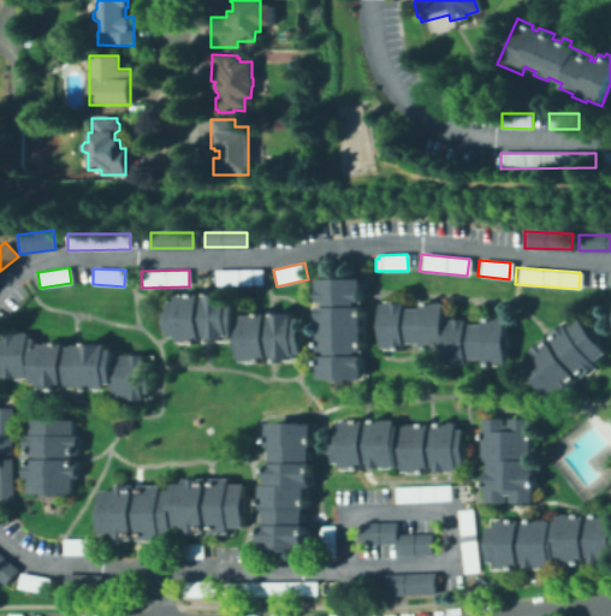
[(262,270),(264,285),(215,286),(215,270),(262,270)]
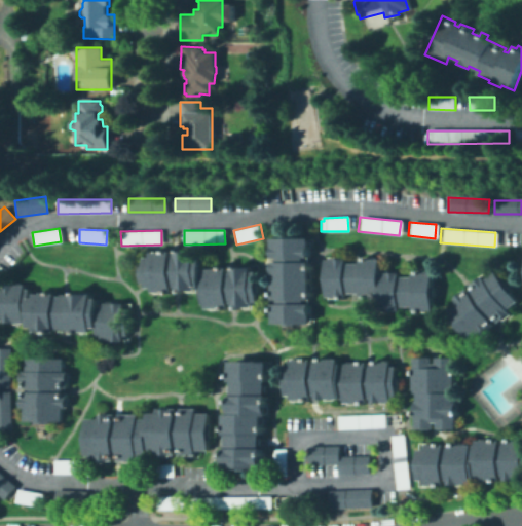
[(299,235),(299,238),(309,238),(309,258),(300,258),(300,262),(309,262),(309,300),(302,300),(301,304),(309,304),(309,324),(296,324),(296,327),(285,327),(285,324),(271,324),(271,304),(280,304),(280,300),(271,300),(271,262),(280,262),(278,258),(271,258),(271,238),(286,238),(286,235),(299,235)]
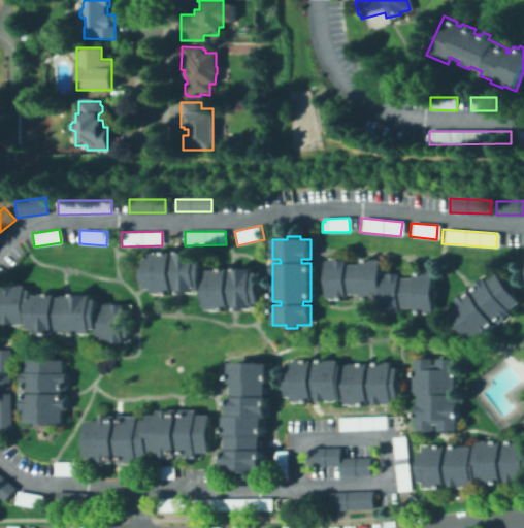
[(196,253),(196,257),(202,256),(203,271),(228,270),(230,277),(233,277),(233,270),(254,269),(254,273),(260,273),(261,284),(262,283),(262,294),(261,294),(261,304),(254,304),(254,309),(234,309),(234,302),(230,302),(230,309),(206,310),(206,306),(204,306),(203,287),(197,288),(197,293),(178,293),(177,285),(173,286),(173,293),(154,294),(153,290),(146,290),(146,285),(137,285),(136,264),(145,264),(145,258),(152,258),(152,254),(172,254),(172,261),(176,261),(176,253),(196,253)]
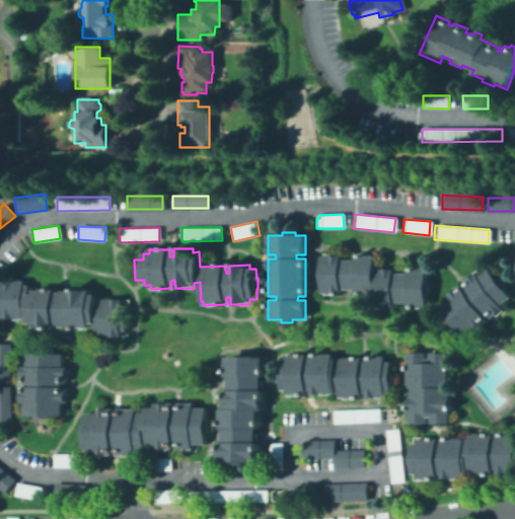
[(342,263),(354,263),(354,256),(375,255),(375,270),(394,270),(394,276),(407,276),(407,270),(426,269),(426,307),(406,307),(406,301),(392,301),(392,307),(372,307),(372,294),(354,294),(354,287),(341,287),(340,294),(319,294),(319,281),(317,281),(317,269),(320,269),(320,256),(342,255),(342,263)]
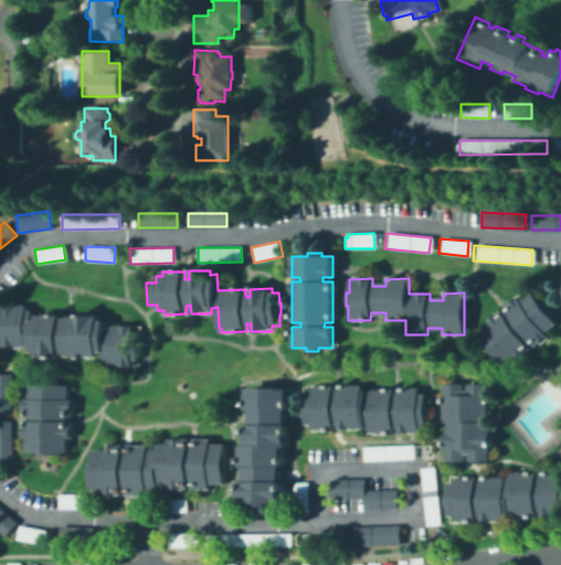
[(531,292),(556,324),(544,333),(548,338),(535,348),(529,341),(526,343),(530,350),(516,361),(514,356),(503,365),(496,355),(494,358),(483,344),(485,343),(477,333),(489,324),(486,320),(500,310),(503,313),(505,311),(503,308),(518,297),(520,300),(531,292)]
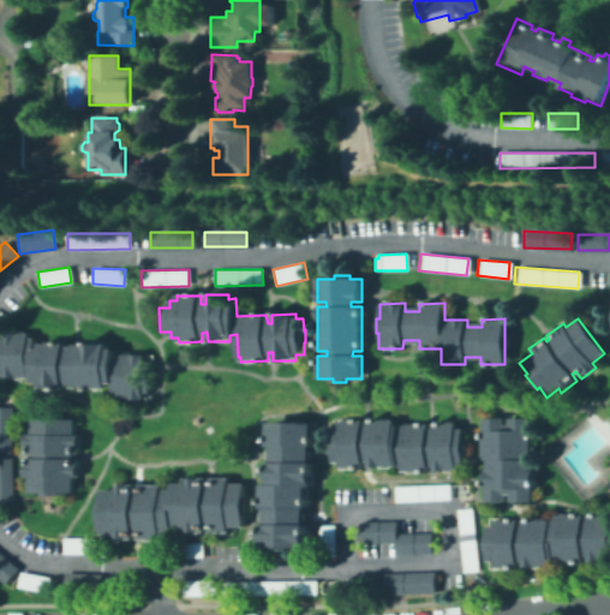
[(34,338),(34,348),(40,348),(40,344),(66,344),(65,351),(82,351),(82,344),(107,344),(107,348),(114,348),(114,359),(119,359),(119,354),(144,354),(144,362),(149,362),(149,393),(143,393),(143,399),(118,399),(118,395),(112,395),(112,383),(107,383),(107,388),(82,389),(81,382),(65,382),(65,388),(40,388),(40,383),(33,383),(33,372),(28,372),(28,377),(3,377),(3,371),(0,371),(0,340),(3,340),(3,333),(28,333),(28,338),(34,338)]
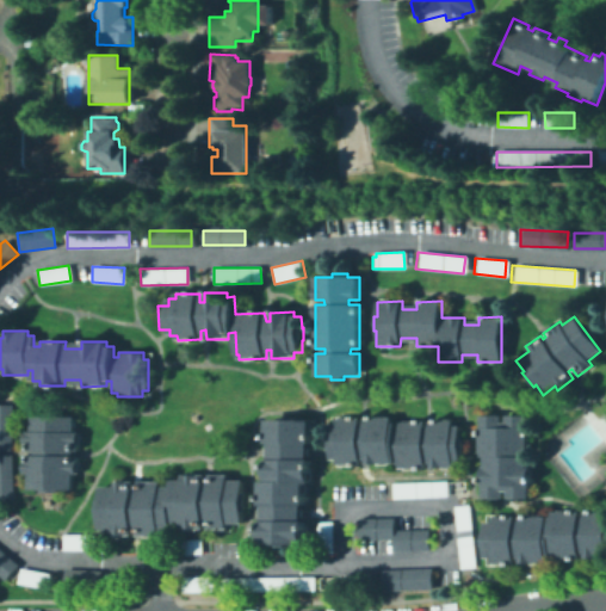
[(59,414),(59,417),(73,417),(73,432),(78,432),(78,451),(23,450),(24,432),(29,432),(29,415),(42,415),(42,413),(59,414)]
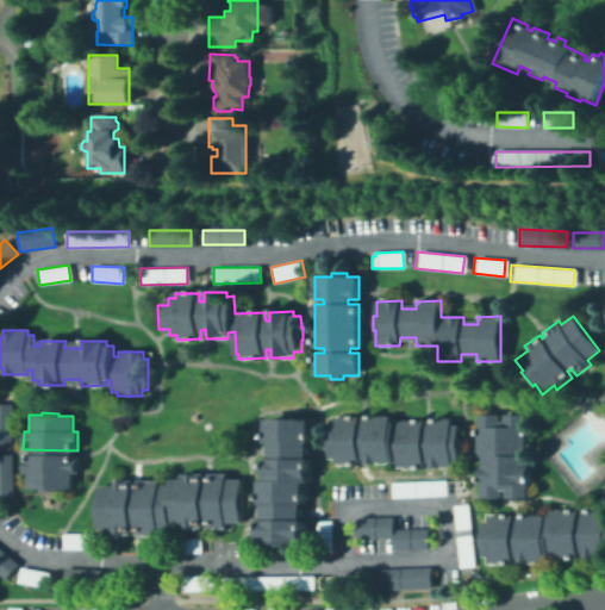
[(499,427),(504,427),(504,415),(526,415),(528,466),(530,466),(529,485),(529,498),(507,498),(506,486),(503,486),(503,497),(480,498),(480,466),(482,466),(482,456),(479,456),(479,453),(478,453),(476,415),(499,415),(499,427)]
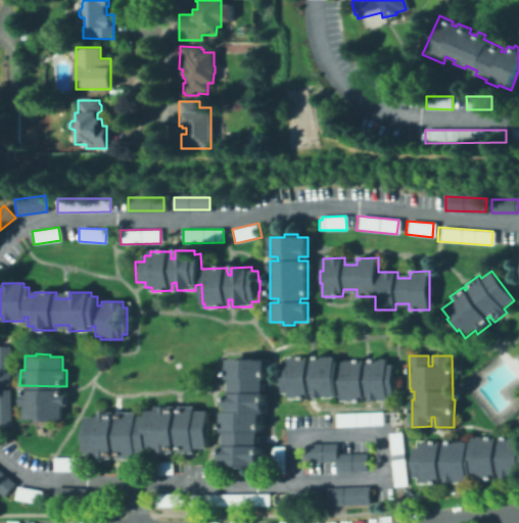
[(363,361),(363,368),(368,368),(367,361),(387,360),(387,365),(393,365),(394,374),(396,374),(396,385),(395,385),(395,395),(388,395),(388,400),(368,400),(368,392),(364,392),(364,400),(340,401),(340,397),(338,397),(338,393),(336,393),(336,396),(313,397),(313,390),(309,390),(309,397),(288,397),(288,393),(281,393),(281,384),(279,384),(279,373),(282,373),(282,363),(287,363),(287,358),(308,358),(308,366),(312,366),(312,358),(335,357),(335,362),(363,361)]
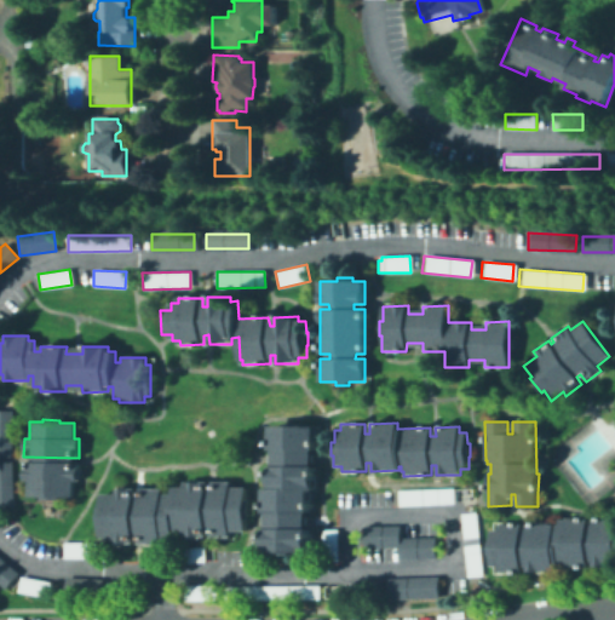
[(298,425),(314,425),(314,451),(305,451),(305,466),(314,466),(314,491),(308,491),(309,514),(299,514),(299,529),(308,529),(308,551),(303,551),(303,554),(292,554),(291,556),(279,556),(279,554),(268,554),(268,550),(263,550),(263,529),(271,529),(271,512),(263,512),(263,488),(269,488),(269,466),(277,466),(276,451),(269,451),(269,426),(285,426),(285,424),(298,424),(298,425)]
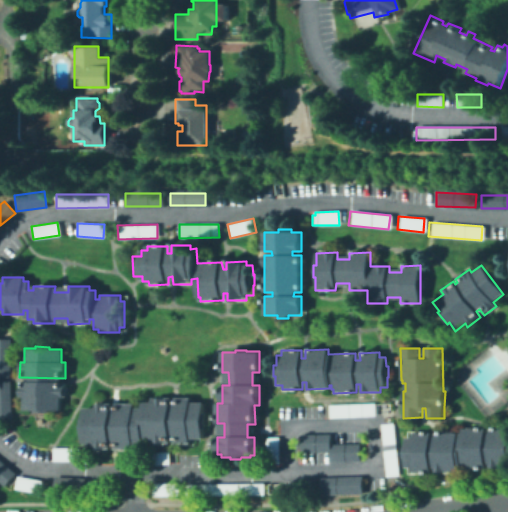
[(65,382),(65,398),(60,398),(60,411),(49,411),(49,413),(34,413),(34,411),(23,410),(24,397),(19,397),(19,381),(65,382)]
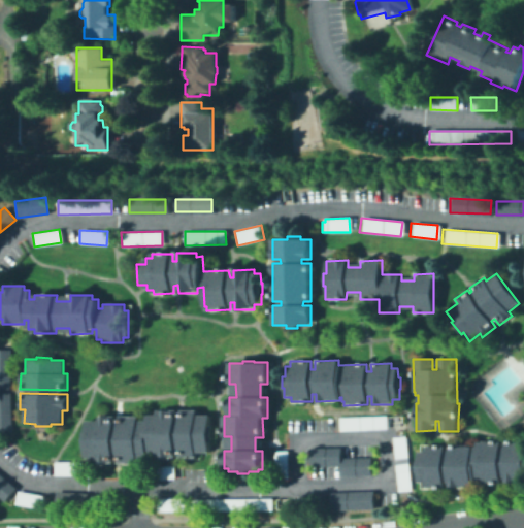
[(175,409),(176,418),(179,418),(179,410),(196,409),(196,415),(209,415),(209,426),(211,426),(211,442),(208,442),(209,453),(196,453),(195,457),(179,457),(179,450),(175,450),(175,457),(156,457),(156,453),(148,453),(148,459),(138,459),(137,463),(118,463),(119,455),(115,455),(115,463),(98,463),(98,459),(84,459),(84,448),(82,448),(82,432),(85,432),(85,421),(98,421),(98,417),(108,417),(108,418),(113,418),(113,424),(118,424),(119,416),(138,416),(138,421),(146,421),(146,415),(156,415),(156,409),(175,409)]
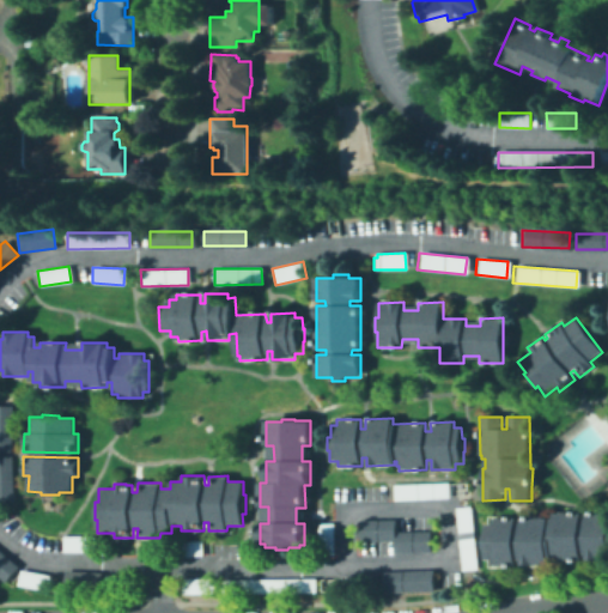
[(450,498),(393,501),(391,485),(449,483),(450,498)]
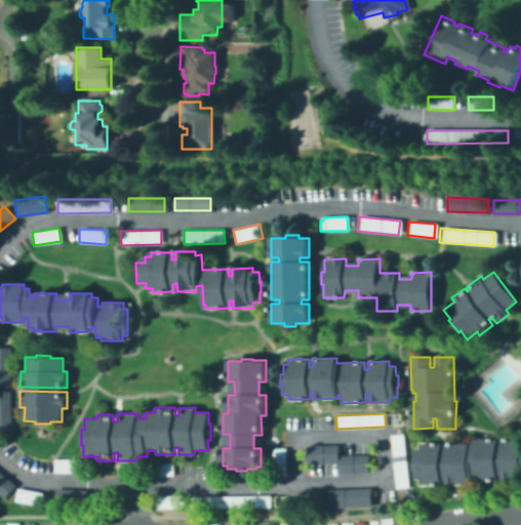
[(408,488),(396,489),(389,436),(402,434),(408,488)]
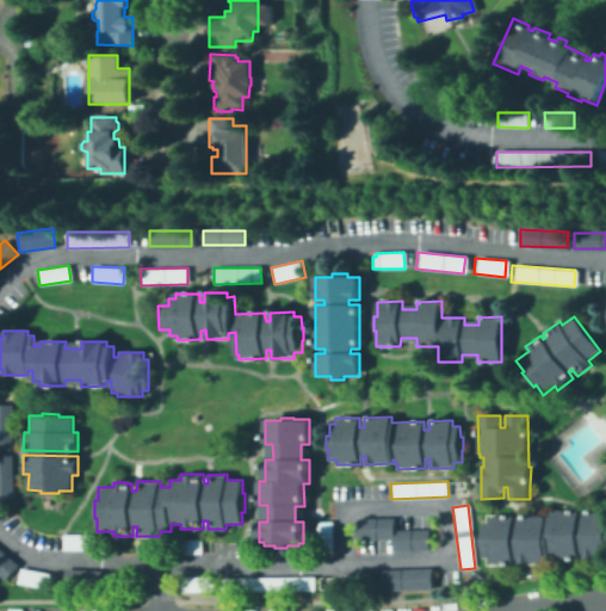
[(579,512),(579,520),(583,520),(583,512),(605,512),(605,559),(583,559),(583,549),(579,549),(579,557),(546,557),(546,563),(520,563),(519,555),(514,555),(514,563),(492,563),(492,557),(483,557),(483,547),(481,547),(481,534),(484,534),(484,523),(490,523),(492,517),(514,517),(514,526),(519,526),(519,518),(551,518),(551,512),(579,512)]
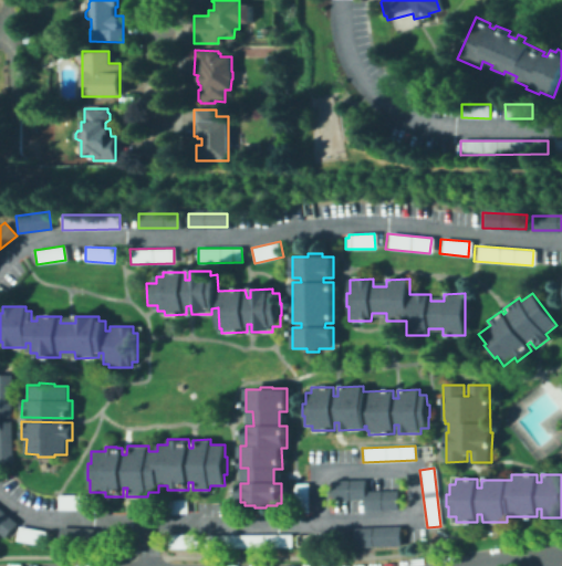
[(366,481),(366,491),(398,491),(398,511),(364,511),(364,500),(333,501),(332,481),(366,481)]
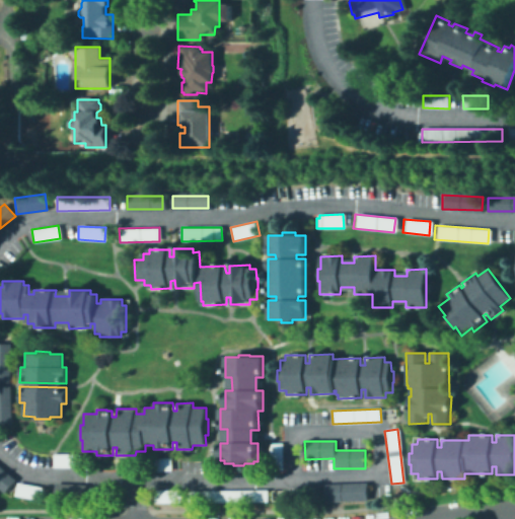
[(283,470),(270,470),(268,444),(282,443),(283,470)]
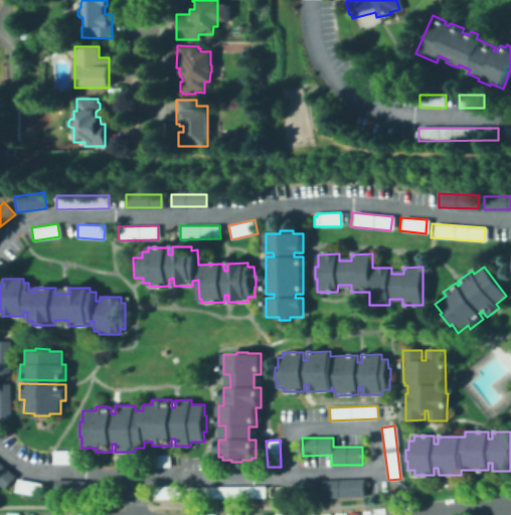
[(78,451),(78,464),(52,464),(52,451),(78,451)]
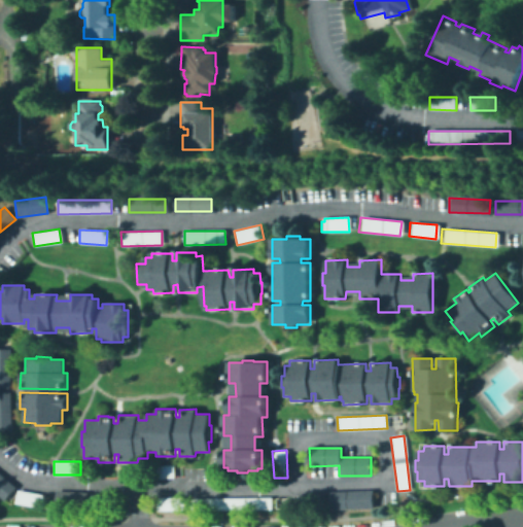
[(174,479),(146,480),(145,466),(173,464),(174,479)]
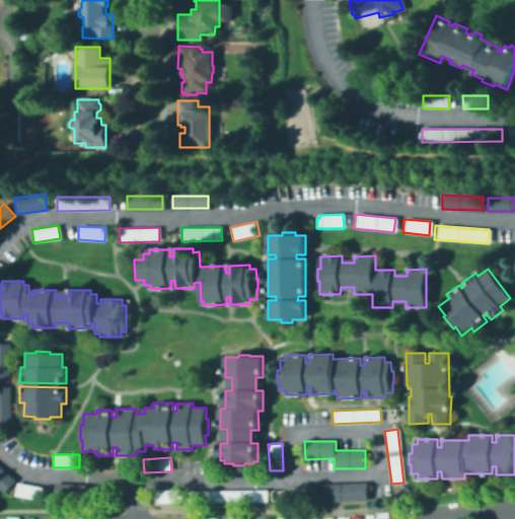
[(214,461),(214,466),(210,466),(210,469),(205,469),(206,461),(214,461)]
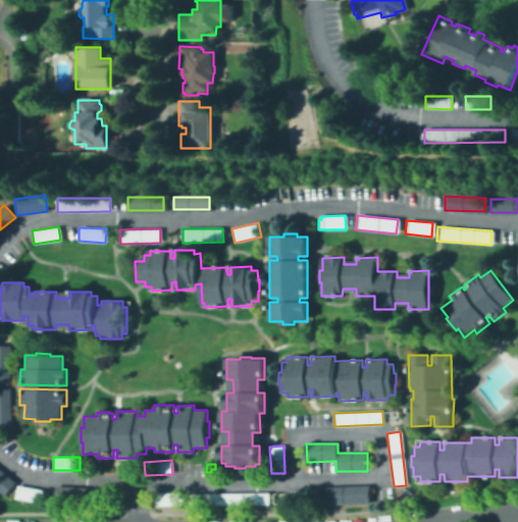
[(0,470),(14,482),(3,496),(0,492),(0,470)]
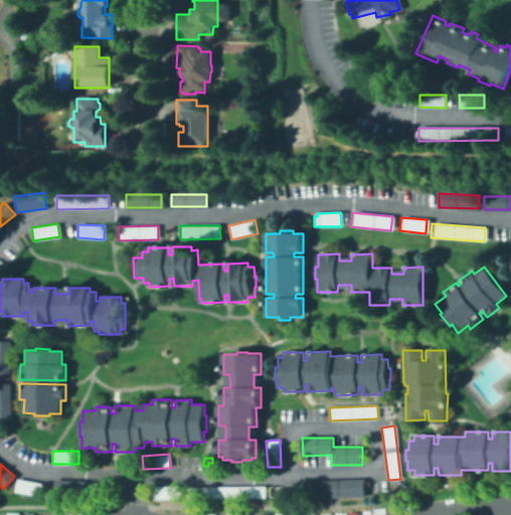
[(42,484),(40,497),(14,492),(16,479),(42,484)]
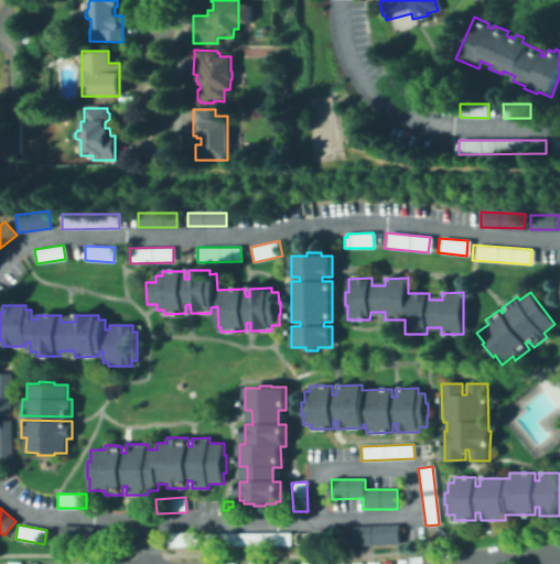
[(400,544),(354,545),(354,527),(399,525),(400,544)]
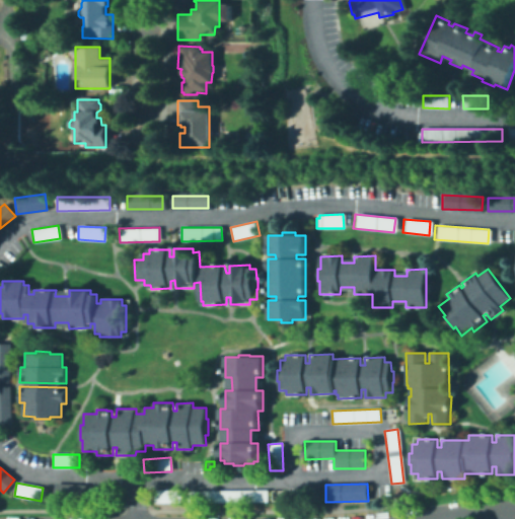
[(107,487),(107,498),(90,498),(90,487),(107,487)]
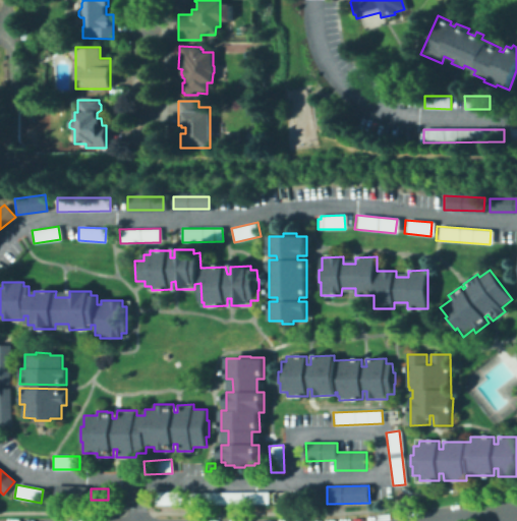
[(181,491),(181,505),(154,505),(155,491),(181,491)]
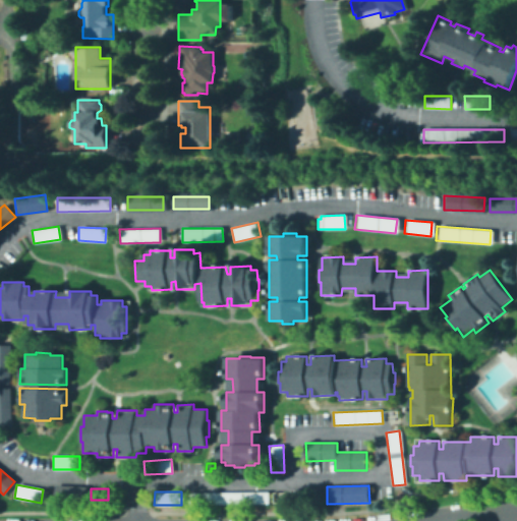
[(269,491),(269,504),(188,505),(188,493),(269,491)]
